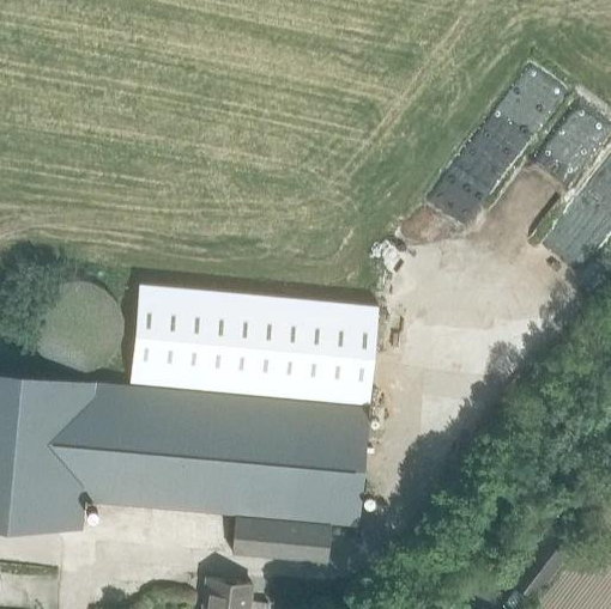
[(123,334),(123,327),(123,317),(120,311),(114,300),(108,293),(98,287),(91,284),(78,281),(70,284),(64,285),(54,290),(47,294),(42,298),(37,306),(35,312),(34,318),(32,328),(32,334),(34,341),(36,347),(37,351),(43,359),(48,363),(56,369),(64,372),(73,373),(82,375),(88,373),(91,372),(103,366),(113,359),(119,347),(123,334)]
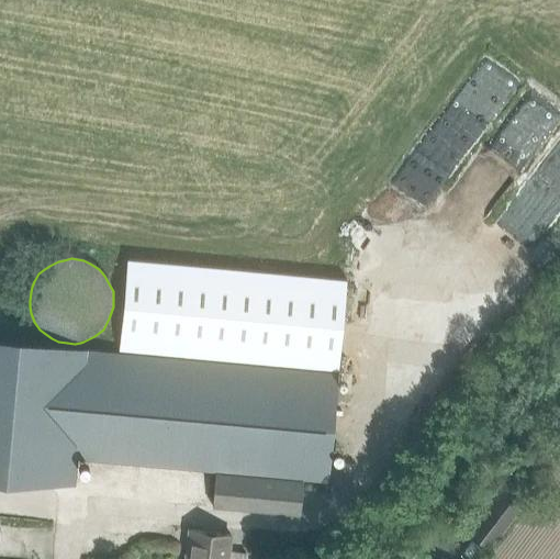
[(339,371),(347,282),(129,261),(120,351),(323,370),(339,371)]
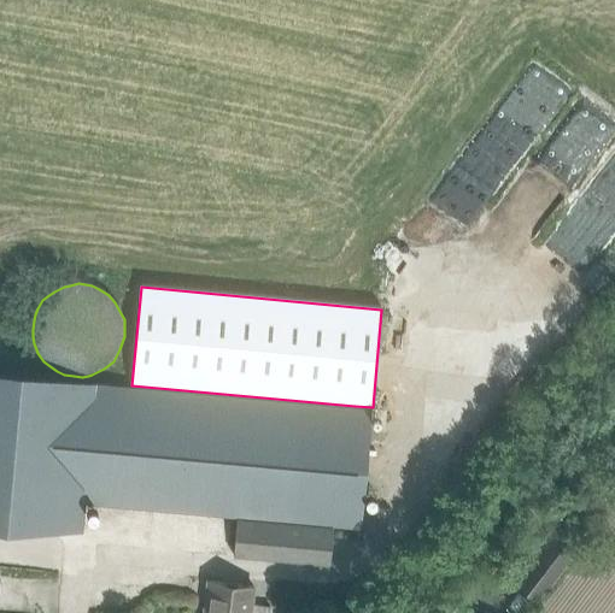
[(81,505),(220,517),(361,530),(372,412),(367,411),(373,407),(355,406),(355,410),(53,382),(0,377),(0,524),(78,532),(81,505)]
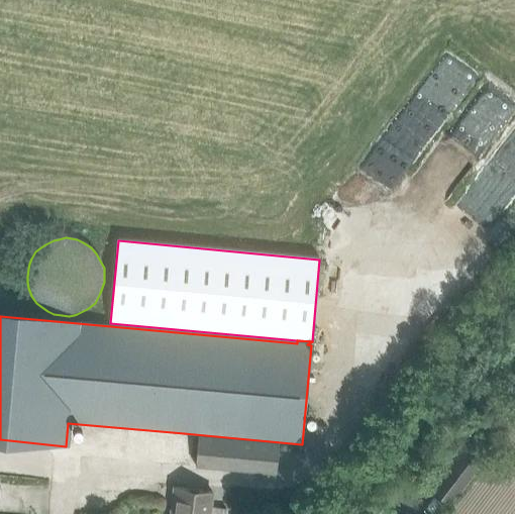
[(277,475),(280,444),(199,437),(196,468),(277,475)]
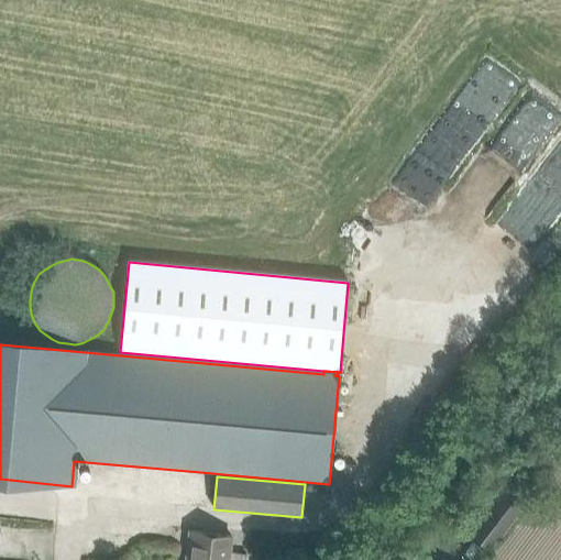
[(492,550),(529,502),(506,484),(469,533),(492,550)]
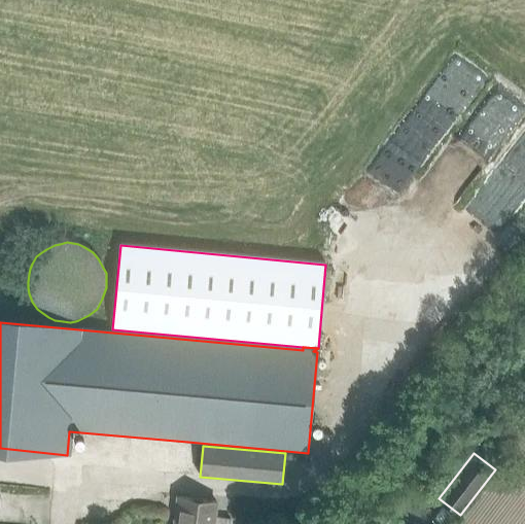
[(214,523),(217,504),(178,499),(174,523),(214,523)]
